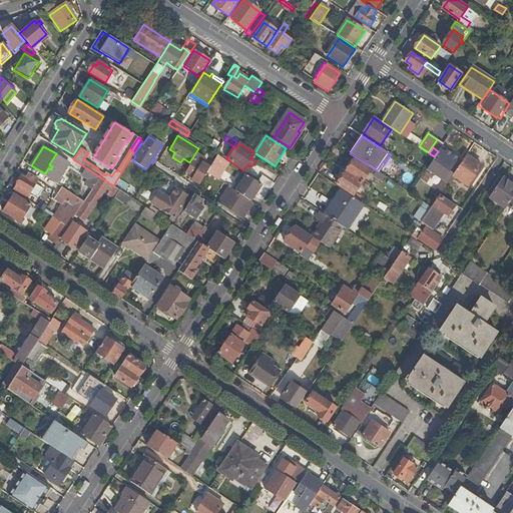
[(453,175),(454,173),(450,171),(459,158),(446,149),(443,153),(439,151),(435,157),(427,169),(436,175),(438,173),(445,178),(441,184),(445,187),(453,175)]
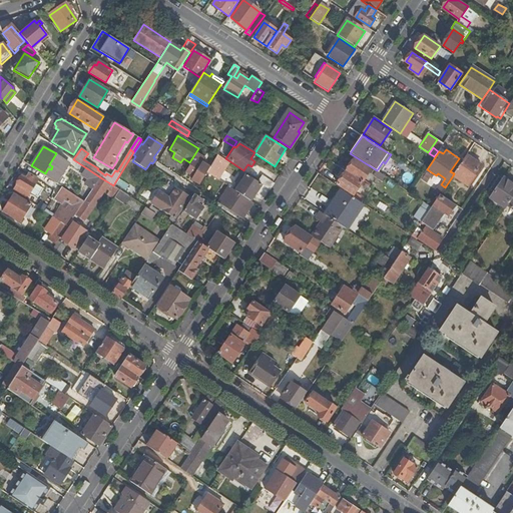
[(48,168),(45,173),(58,182),(70,163),(56,153),(49,164),(52,166),(51,169),(48,168)]
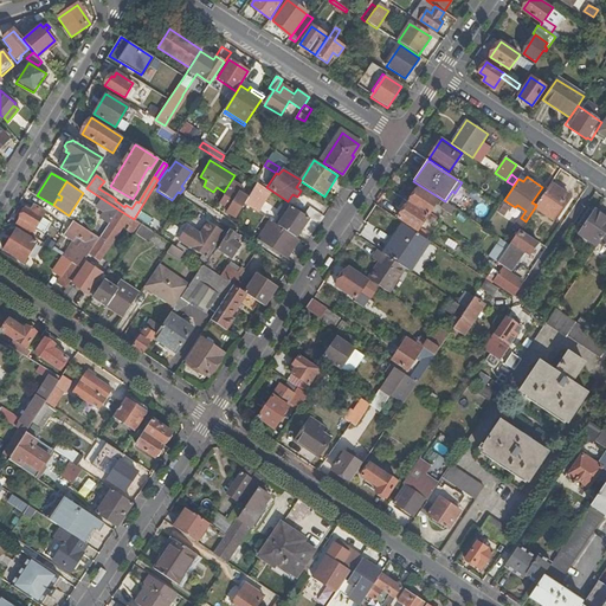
[(569,195),(552,182),(536,205),(535,207),(553,219),(569,195)]
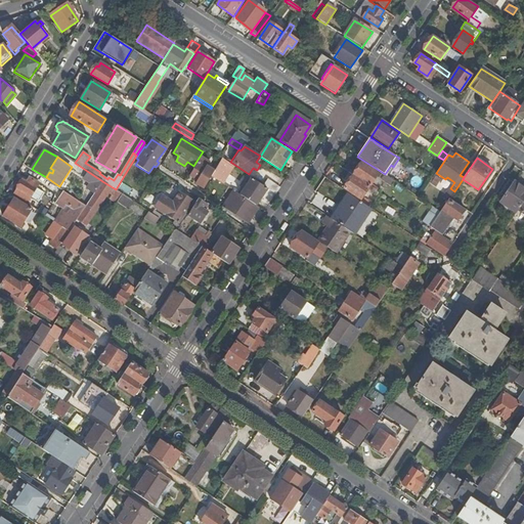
[(222,183),(233,166),(222,159),(214,172),(212,176),(222,183)]
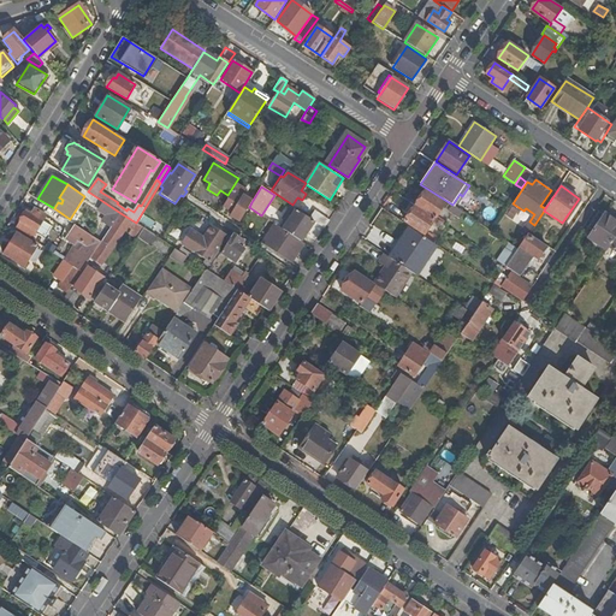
[(426,190),(416,206),(436,219),(445,203),(426,190)]
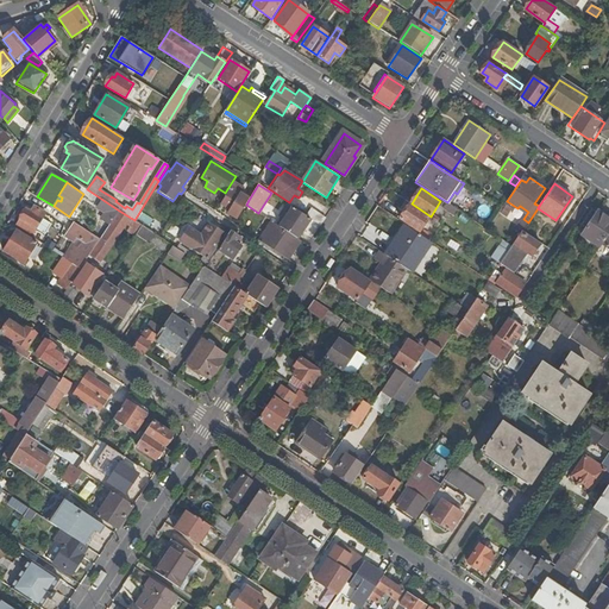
[(228,213),(237,219),(246,205),(249,200),(231,189),(221,205),(230,211),(228,213)]
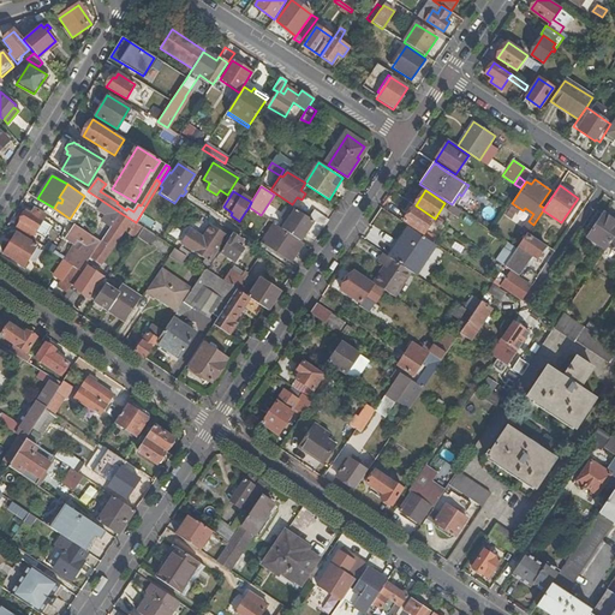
[(454,207),(461,196),(459,193),(452,204),(454,207)]
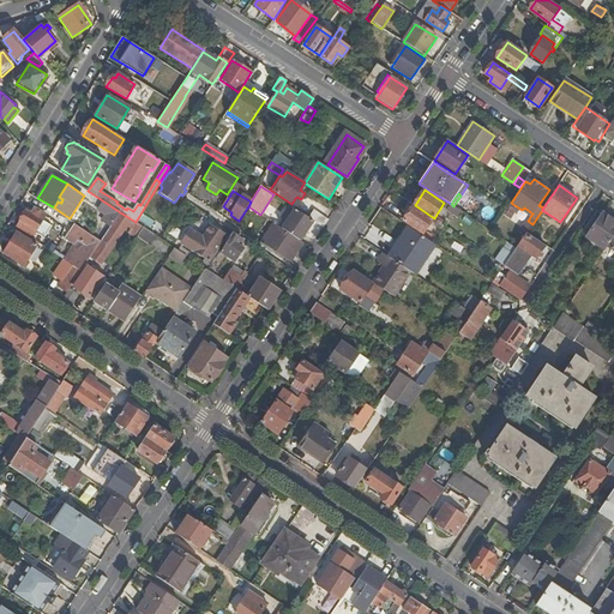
[(434,218),(415,205),(403,221),(423,234),(434,218)]
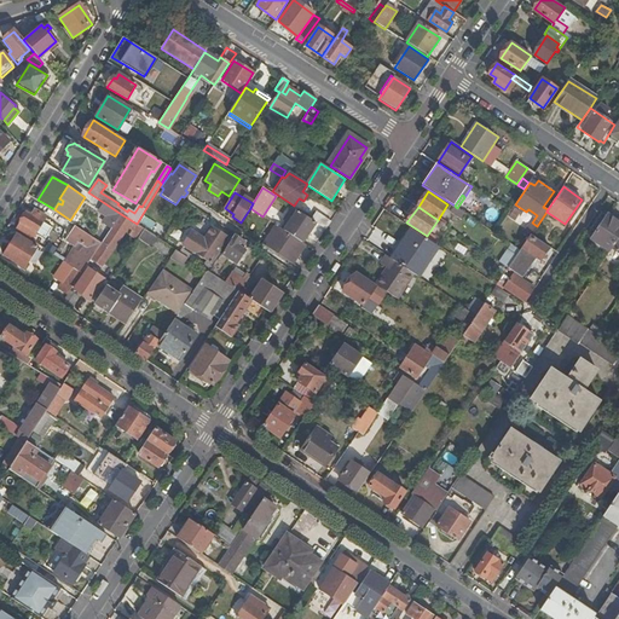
[(121,214),(114,209),(94,239),(102,243),(121,214)]
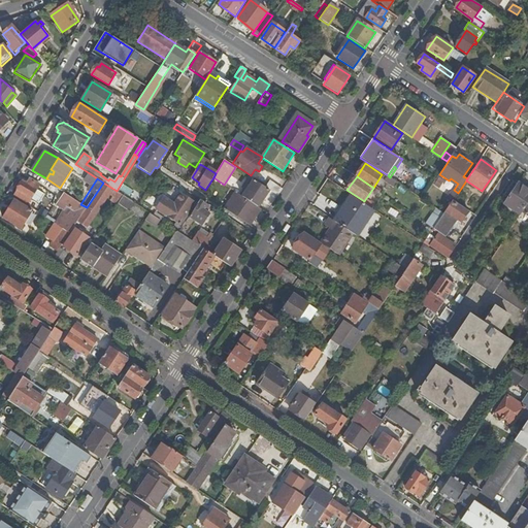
[(22,182),(13,196),(26,205),(30,198),(35,190),(38,185),(29,179),(27,185),(22,182)]
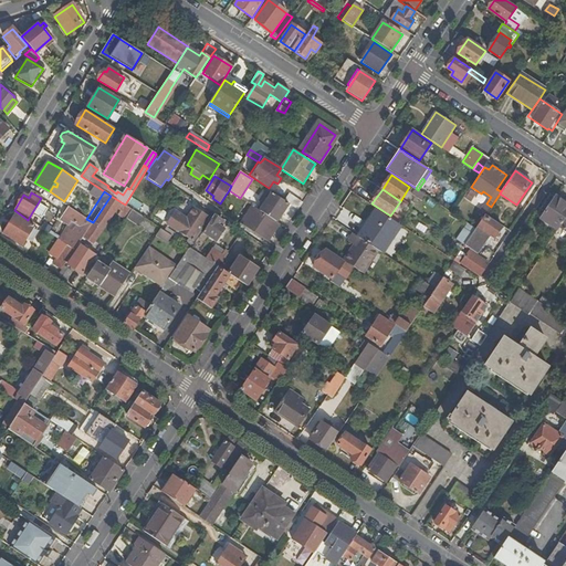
[(289,205),(286,202),(272,194),(264,205),(260,202),(255,209),(276,222),(289,205)]
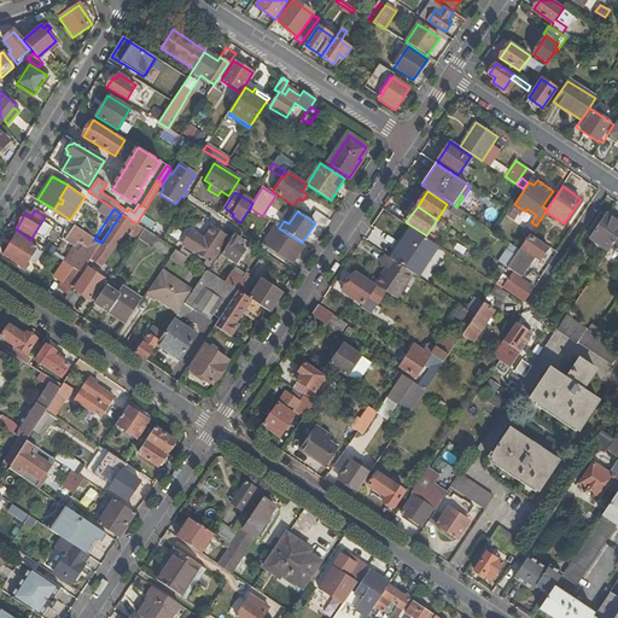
[(65,220),(54,213),(48,221),(60,229),(65,220)]
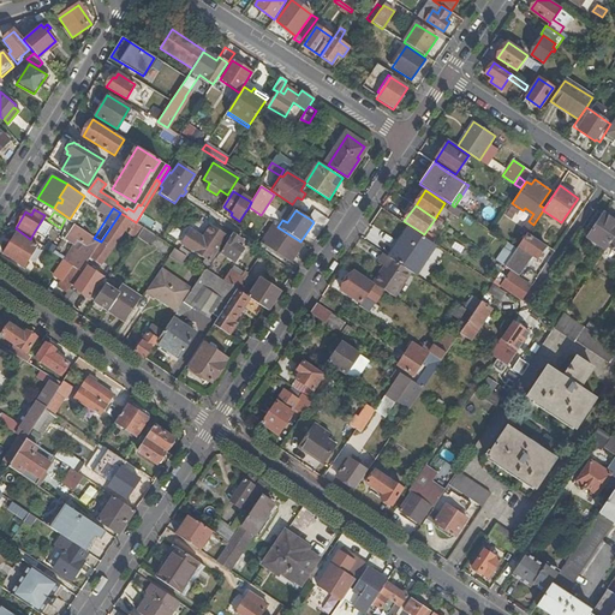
[(136,222),(120,213),(101,242),(90,257),(101,264),(127,227),(138,234),(143,227),(136,222)]
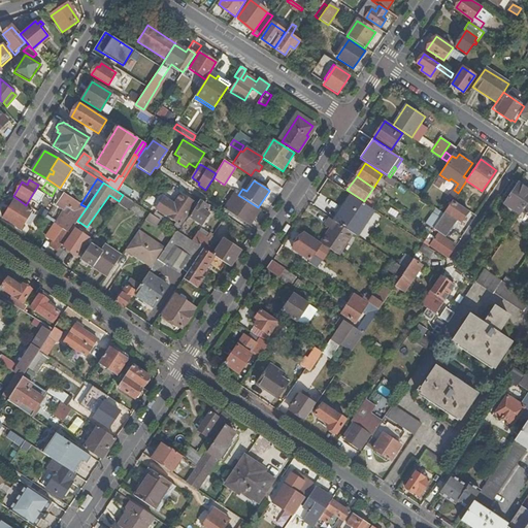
[(277,196),(283,190),(271,184),(267,189),(269,191),(277,196)]
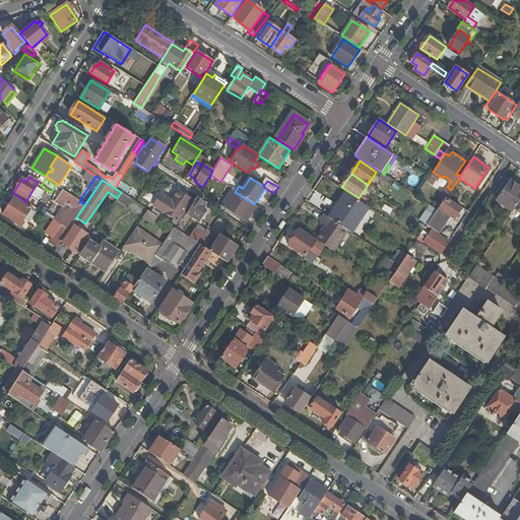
[(515,209),(519,200),(519,186),(511,181),(497,201),(513,211),(515,209)]
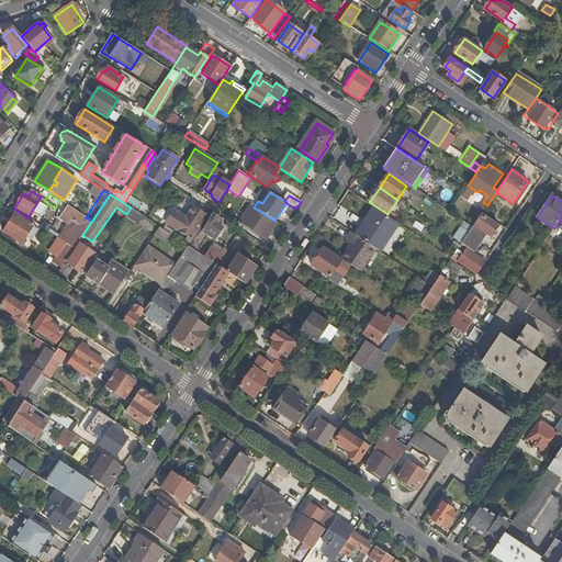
[(45,208),(37,202),(32,211),(41,215),(45,208)]
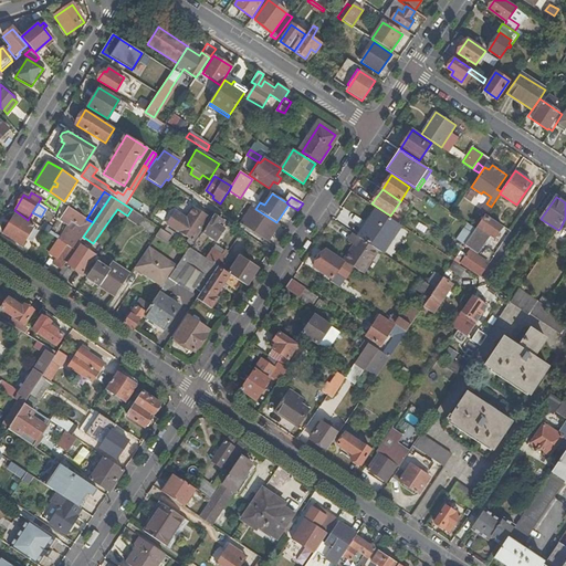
[(58,240),(65,245),(74,251),(83,237),(93,222),(86,219),(67,207),(61,215),(70,221),(58,240)]
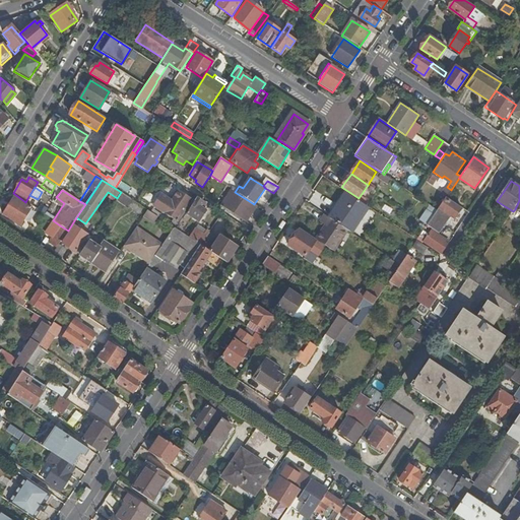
[(246,221),(256,206),(254,204),(235,192),(233,190),(222,205),(246,221)]
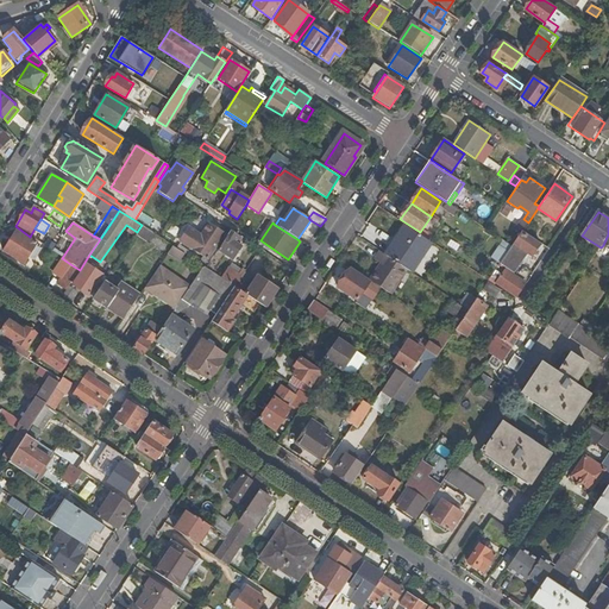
[(207,259),(214,248),(224,234),(208,224),(200,237),(188,228),(179,242),(202,257),(206,259),(207,259)]
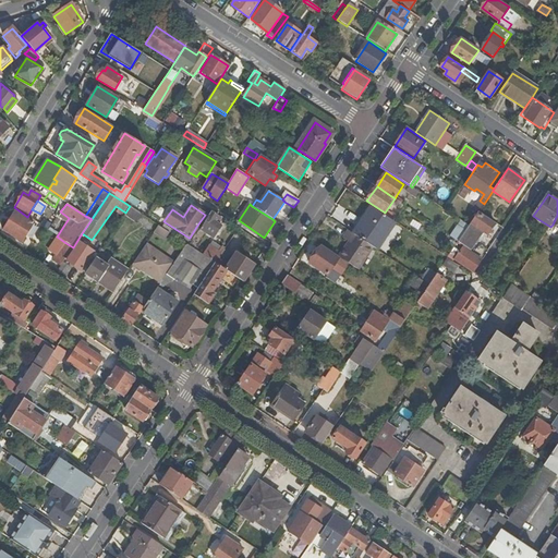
[(141,214),(130,206),(125,213),(124,215),(135,222),(141,214)]
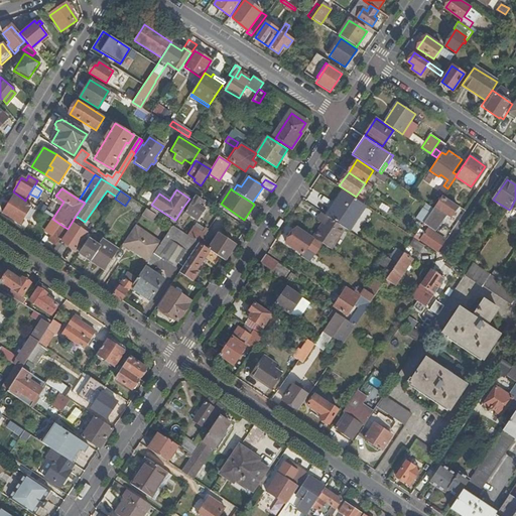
[(357,200),(345,191),(340,200),(341,202),(330,218),(346,229),(348,230),(365,205),(364,205),(357,200)]
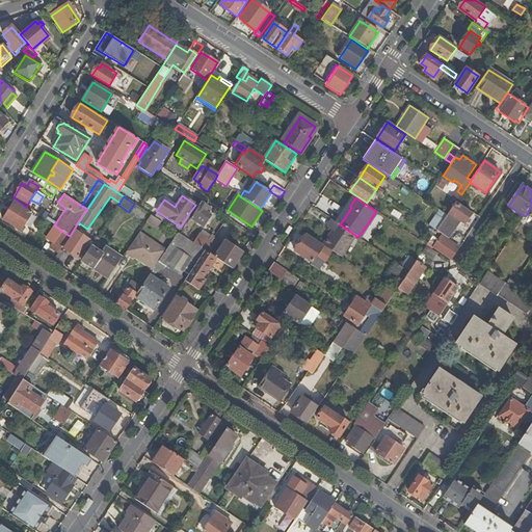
[(370,202),(368,206),(375,211),(378,207),(370,202)]
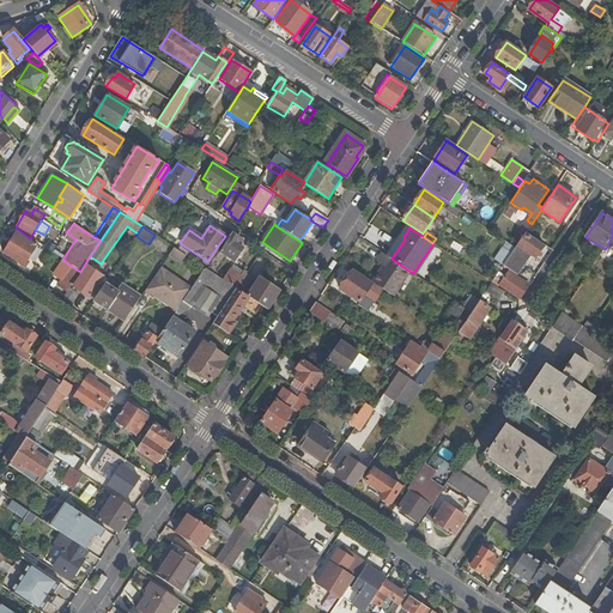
[(535,258),(544,244),(526,232),(515,248),(511,254),(504,265),(516,273),(529,253),(535,258)]
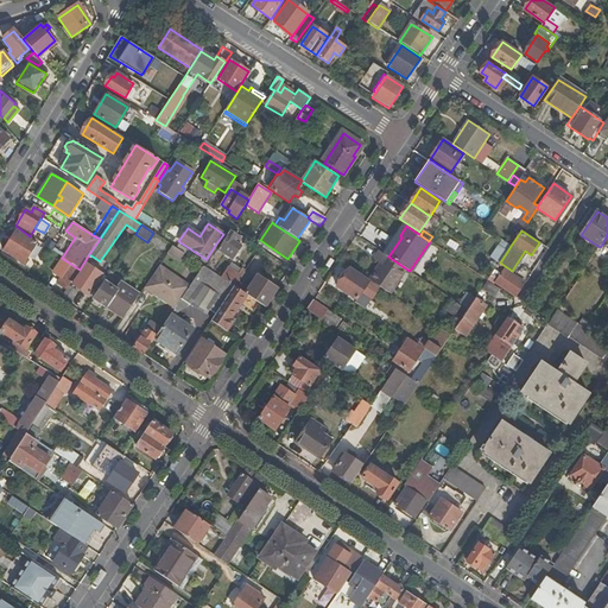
[(36,244),(16,232),(2,252),(24,264),(36,244)]
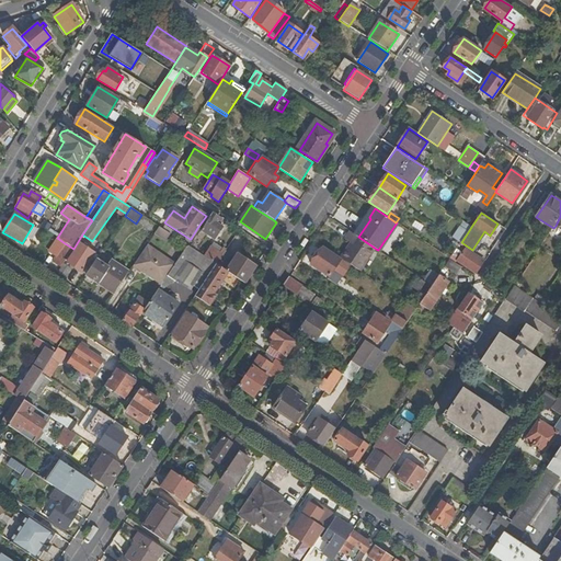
[(213,214),(201,230),(205,232),(215,240),(221,231),(216,227),(221,219),(213,214)]
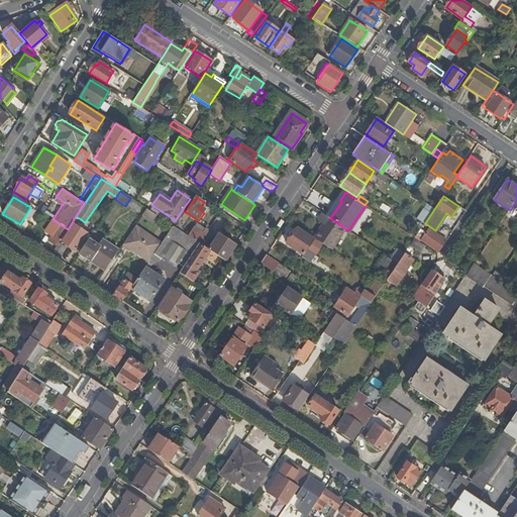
[(158,216),(146,209),(142,215),(153,222),(158,216)]
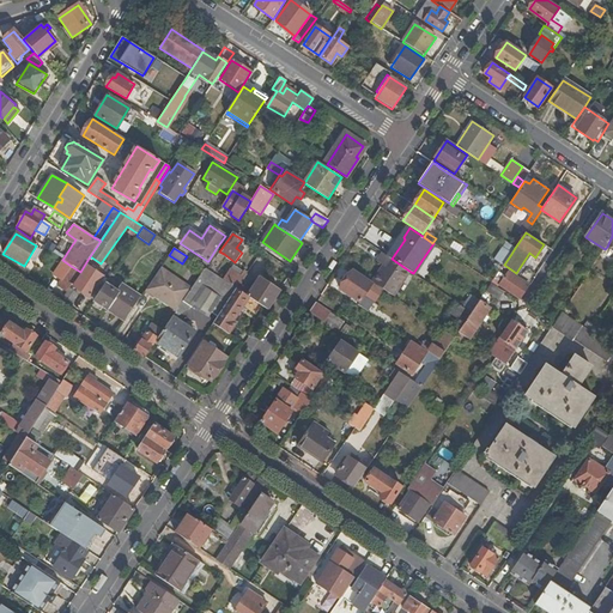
[(495,259),(504,265),(511,254),(502,248),(495,259)]
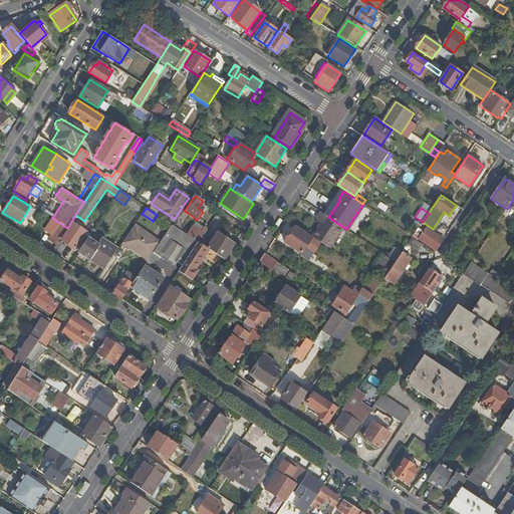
[(177,222),(184,212),(181,209),(175,219),(174,219),(171,224),(172,226),(174,227),(177,222)]
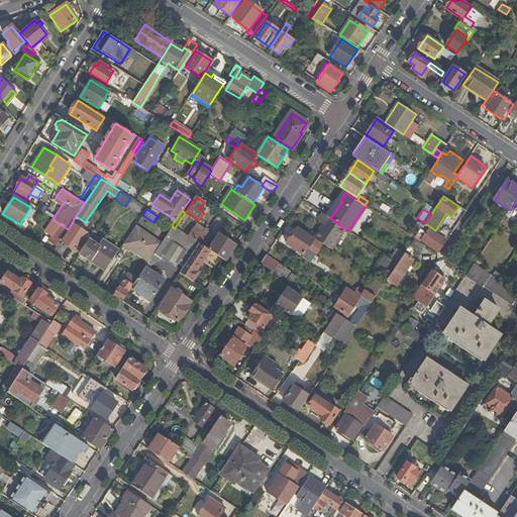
[(185,212),(185,213),(178,223),(182,226),(189,214),(185,212)]
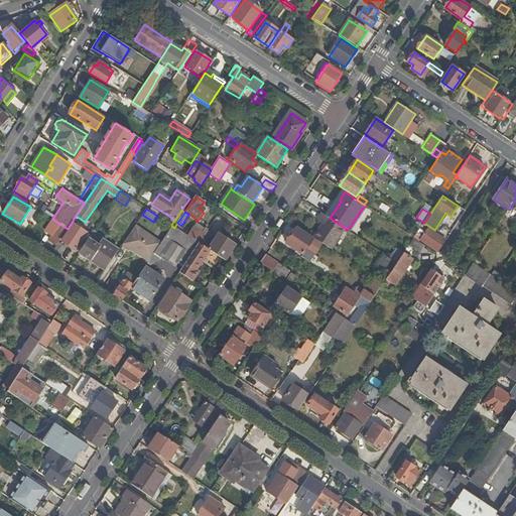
[(330,218),(323,213),(317,220),(323,224),(313,238),(332,250),(346,229),(330,218)]
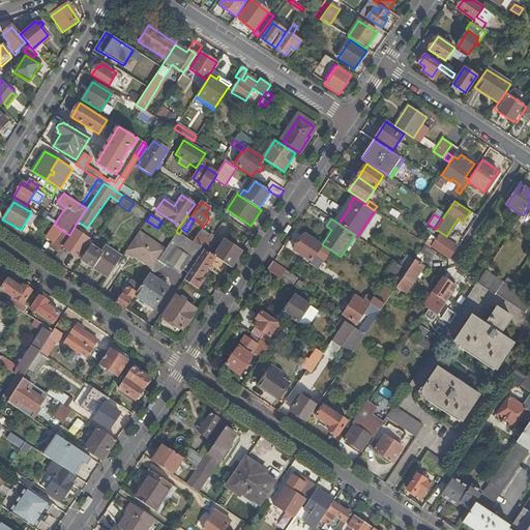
[(49,247),(57,254),(59,251),(69,235),(61,230),(49,247)]
